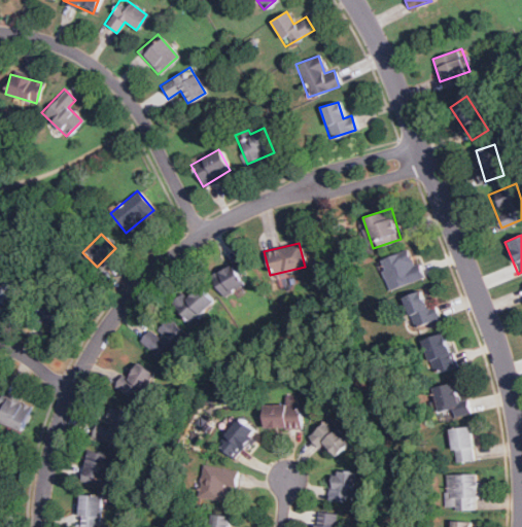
[(421,277),(409,248),(378,261),(390,290),(421,277)]
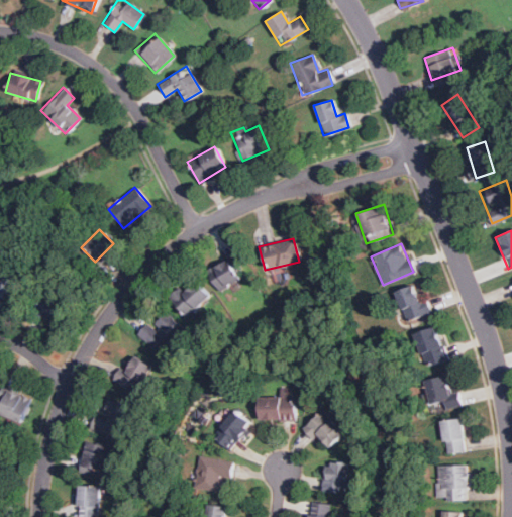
[(205,271),(216,292),(238,279),(227,259),(205,271)]
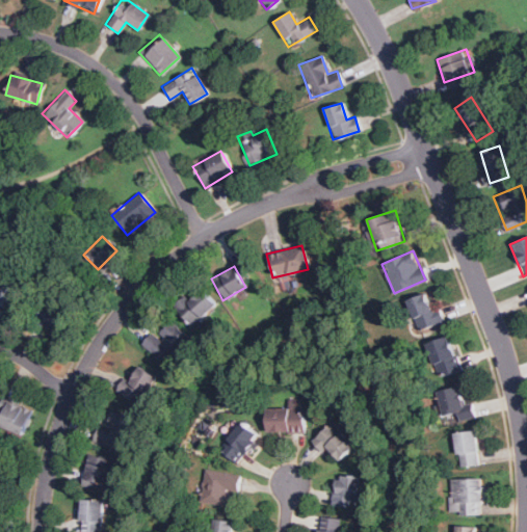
[(173,306),(188,324),(213,303),(201,289),(187,300),(183,296),(173,306)]
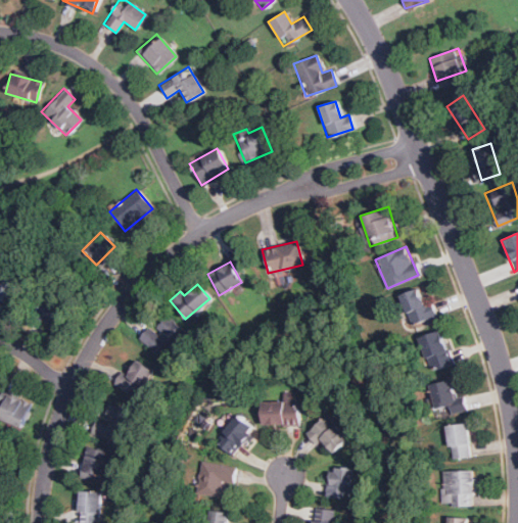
[(423,305),(418,288),(398,294),(409,325),(434,317),(430,302),(423,305)]
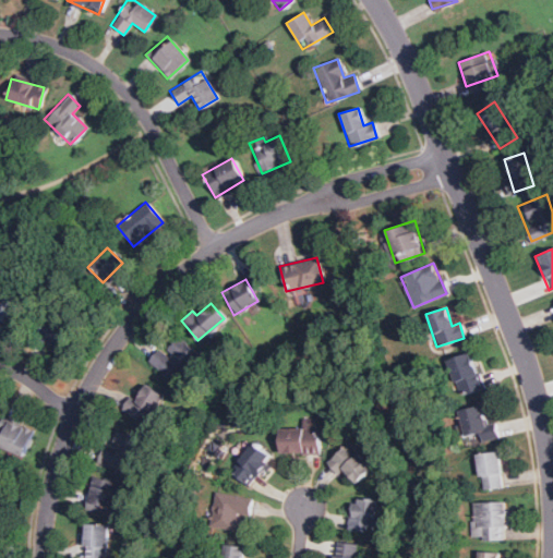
[(163,353),(157,349),(146,360),(169,381),(195,355),(178,338),(163,353)]
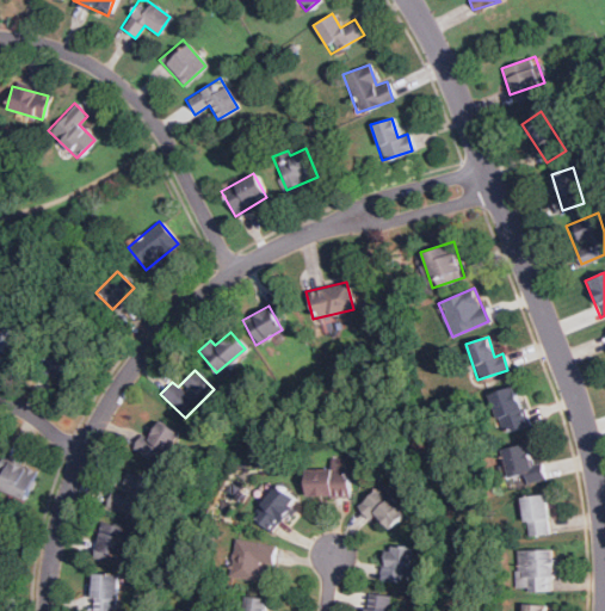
[(487,395),(502,433),(526,424),(511,386),(487,395)]
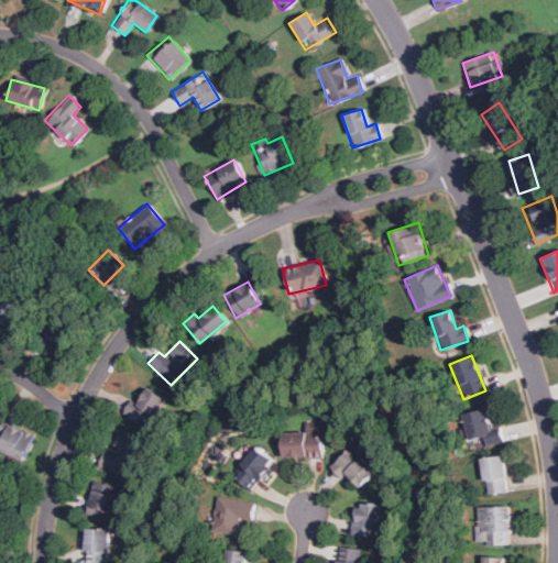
[(121,412),(144,428),(163,399),(145,388),(134,404),(129,400),(121,412)]
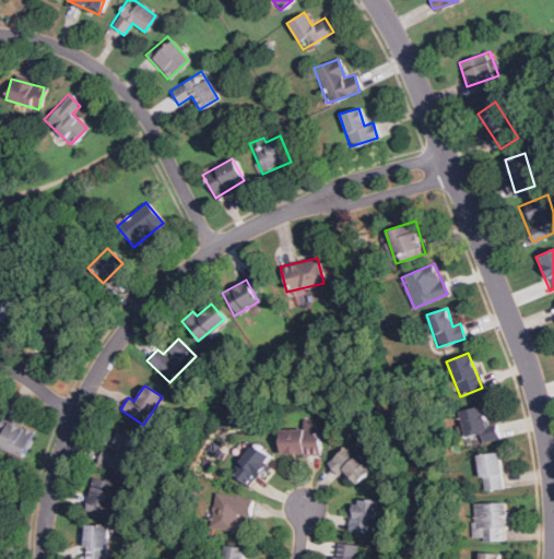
[(459,409),(462,436),(478,433),(479,440),(496,438),(494,423),(484,424),(482,406),(459,409)]
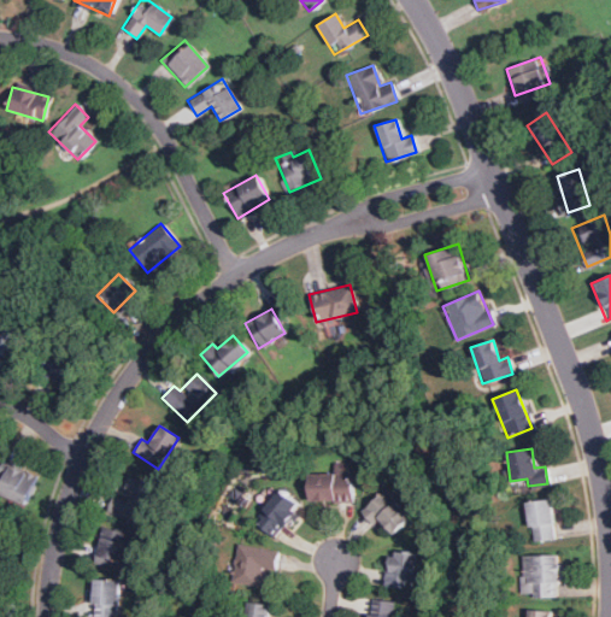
[(307,500),(350,500),(350,462),(333,462),(333,474),(307,474),(307,500)]
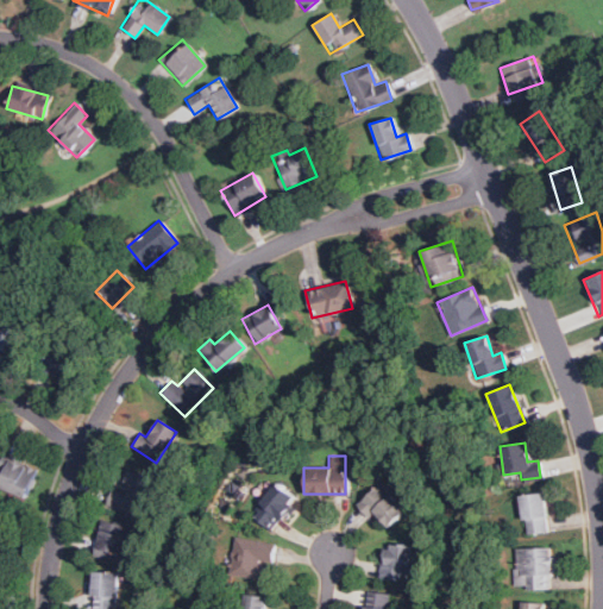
[(35,471),(7,458),(0,473),(0,488),(22,498),(35,471)]
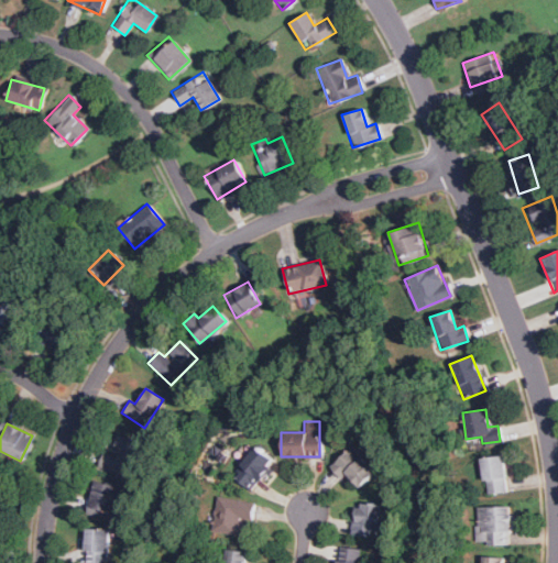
[(128,478),(140,442),(116,433),(109,454),(101,451),(96,466),(128,478)]
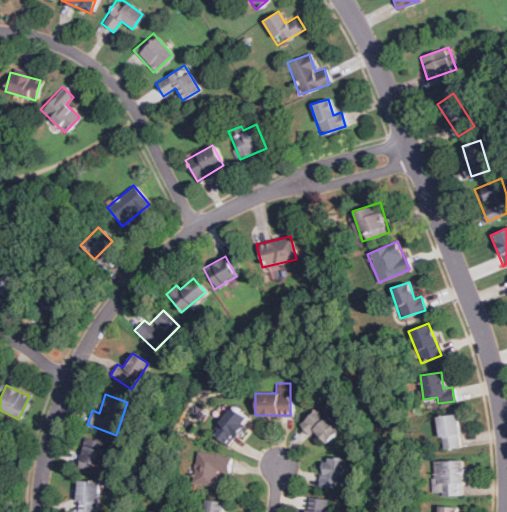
[(224,446),(247,419),(231,406),(209,432),(224,446)]
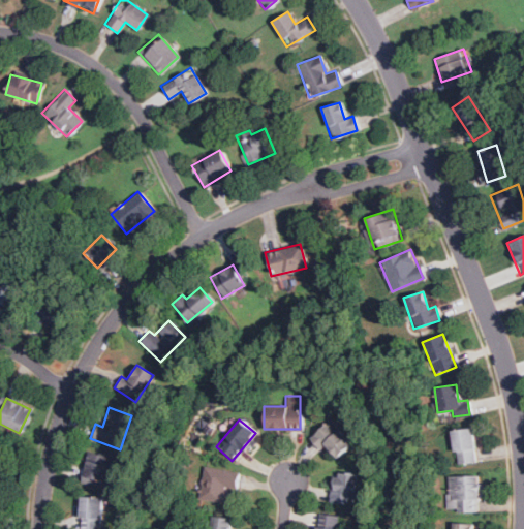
[(318,449),(324,445),(334,458),(350,444),(329,419),(308,438),(318,449)]
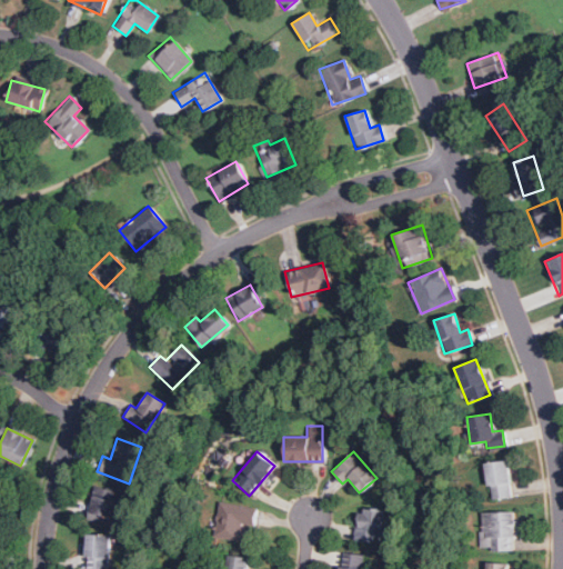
[(483,462),(488,499),(509,497),(505,460),(483,462)]
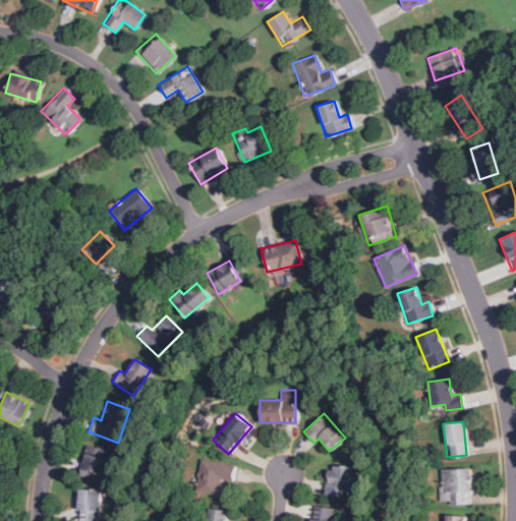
[(107,478),(111,450),(83,446),(78,474),(107,478)]
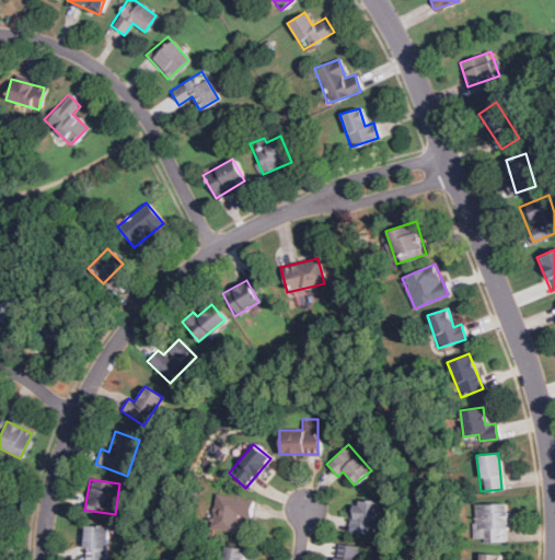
[(238,533),(241,517),(247,518),(250,500),(215,494),(209,528),(238,533)]
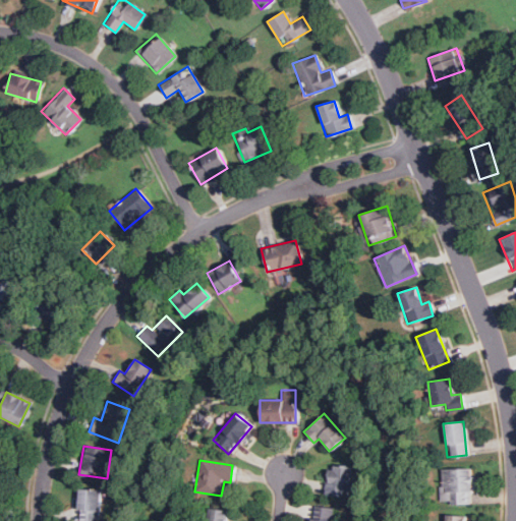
[(325,495),(348,495),(348,467),(325,467),(325,495)]
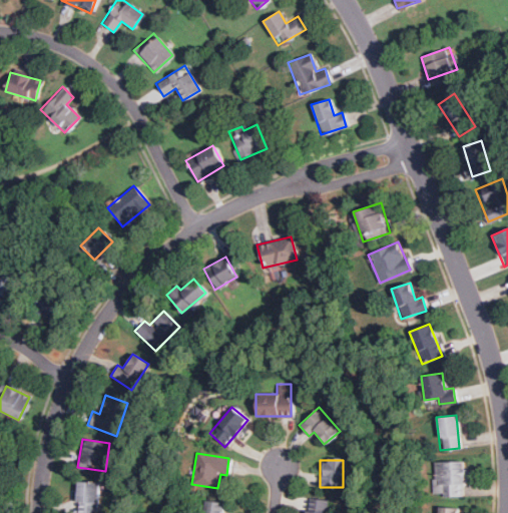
[(433,495),(461,495),(461,461),(433,461),(433,495)]
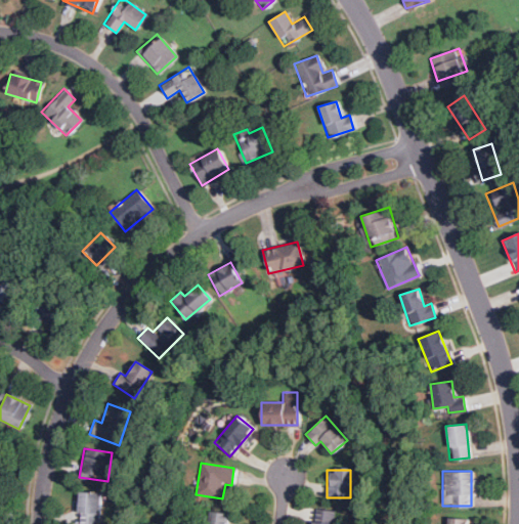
[(97,523),(98,492),(76,491),(75,523),(97,523)]
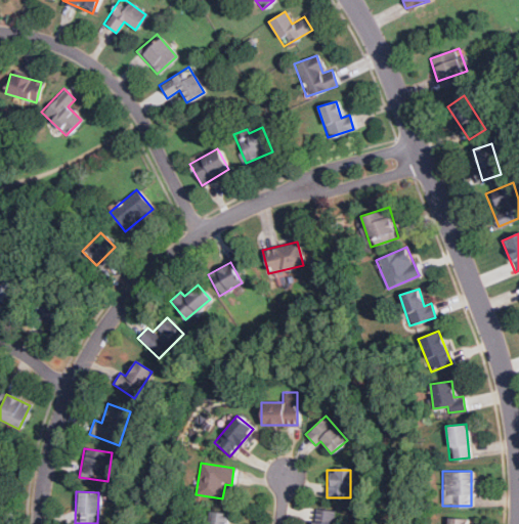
[(332,523),(333,510),(309,510),(308,523),(332,523)]
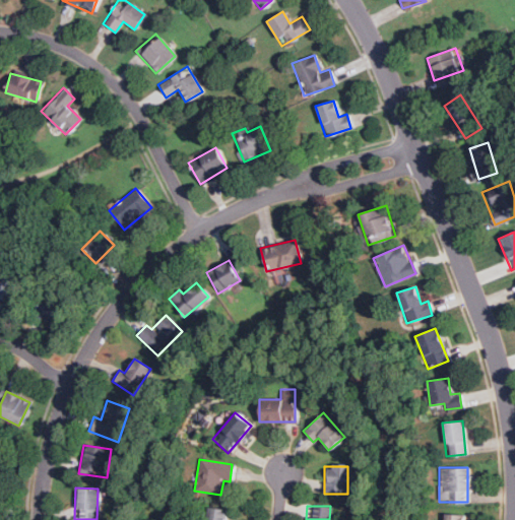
[(224,519),(226,509),(205,508),(204,519),(224,519)]
